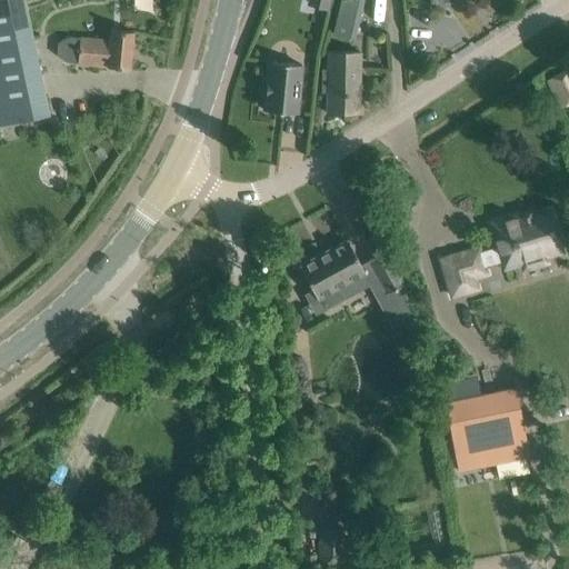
[(0,0),(0,125),(48,115),(23,0),(0,0)]
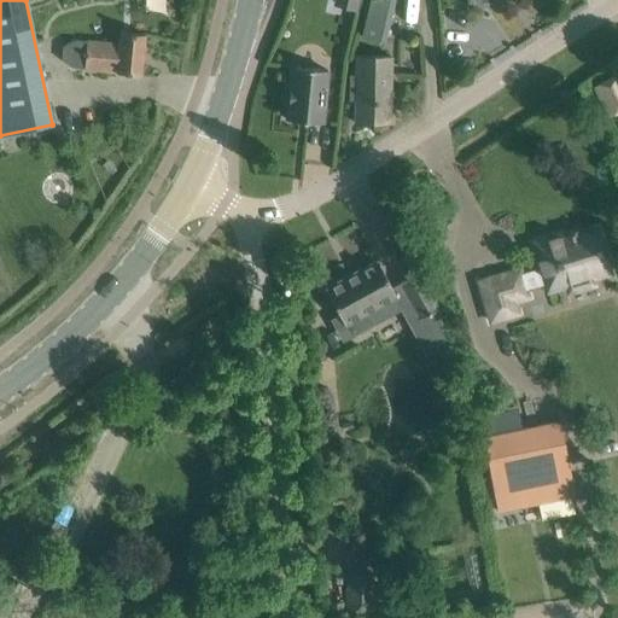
[(359,0),(333,0),(333,4),(356,10),(359,0)]
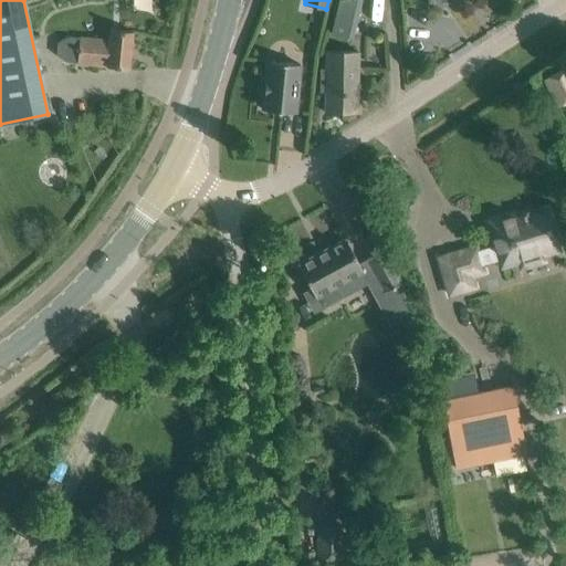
[(339,0),(332,34),(354,40),(364,0),(339,0)]
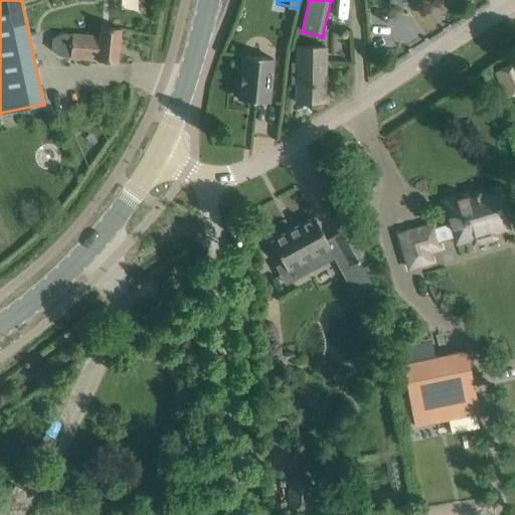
[(52,39),(51,49),(59,56),(69,57),(97,60),(117,62),(119,44),(121,29),(100,27),(99,36),(72,34),(71,35),(60,34),(52,39)]
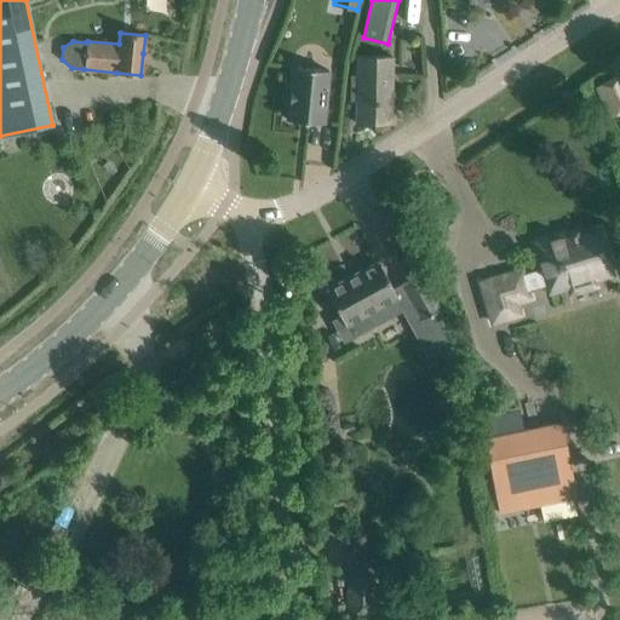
[(350,75),(350,78),(349,102),(356,102),(356,122),(390,122),(391,57),(357,56),(356,75),(350,75)]
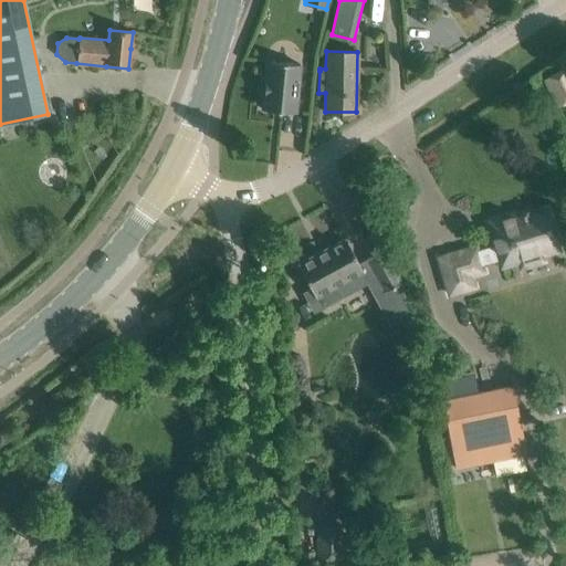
[(300,64),(268,61),(262,109),(294,113),(300,64)]
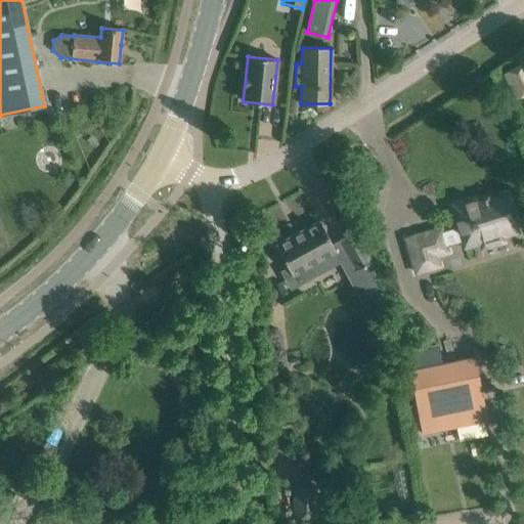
[(515,97),(523,92),(523,63),(504,73),(515,97)]
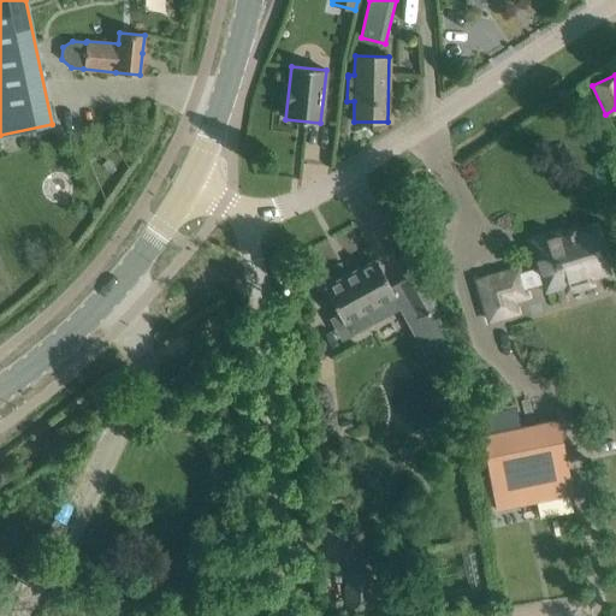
[(517,268),(477,280),(489,320),(519,311),(516,302),(531,297),(527,288),(540,284),(544,294),(563,289),(564,295),(596,286),(593,279),(610,274),(596,227),(576,234),(575,229),(531,242),(538,266),(519,272),(517,268)]
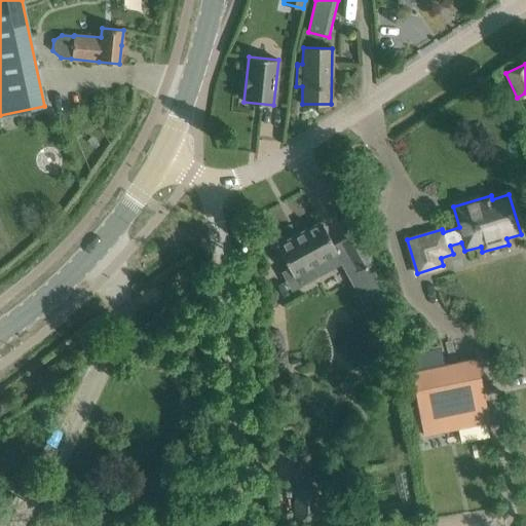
[(321,222),(276,246),(289,268),(282,272),(287,280),(294,276),(299,286),(316,276),(311,267),(337,253),(321,222)]
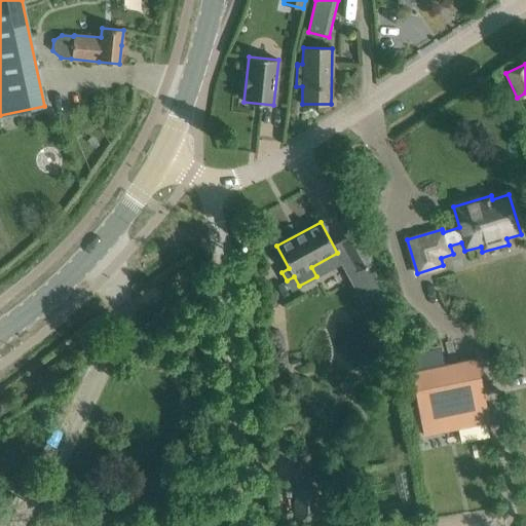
[(358,231),(340,240),(358,273),(368,267),(367,265),(374,261),(358,231)]
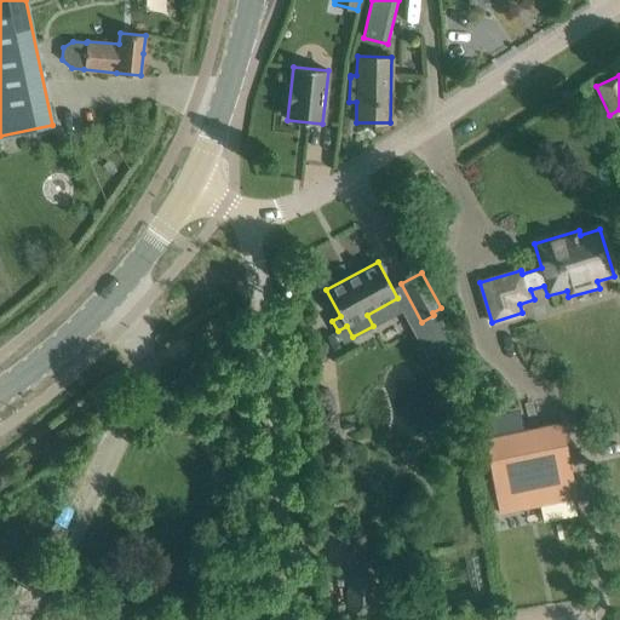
[(484,438),(494,487),(499,512),(577,497),(561,424),(484,438)]
